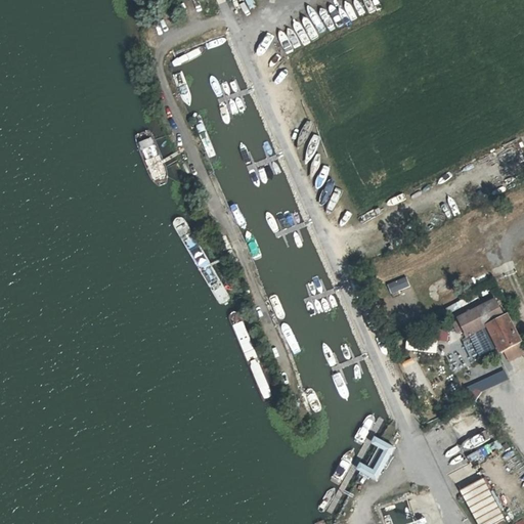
[(473,276),(476,284),(489,277),(486,270),(473,276)]
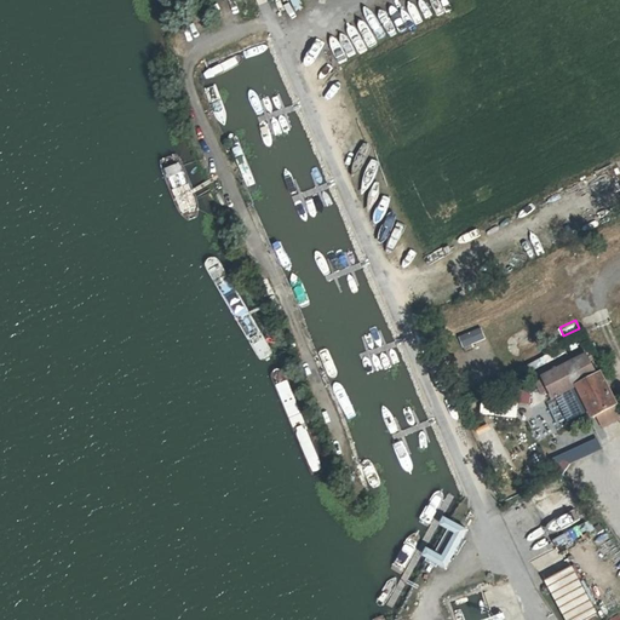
[(592,369),(558,386),(566,402),(583,392),(596,420),(619,408),(619,407),(603,375),(597,379),(592,369)]
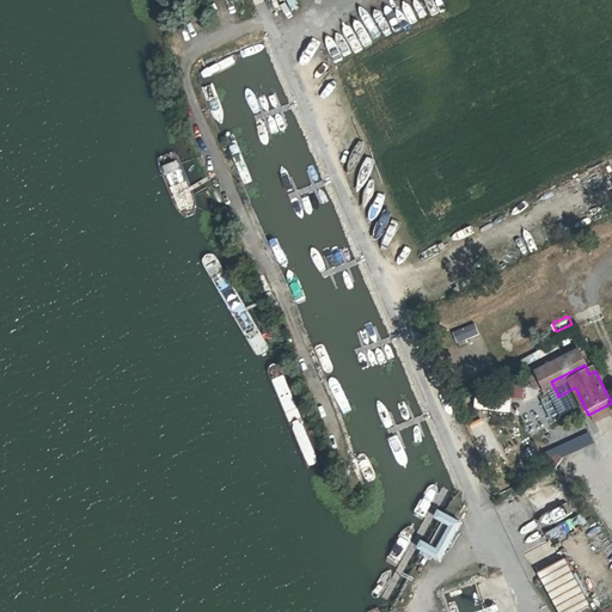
[(551,381),(544,385),(549,397),(544,399),(546,403),(558,397),(551,381)]
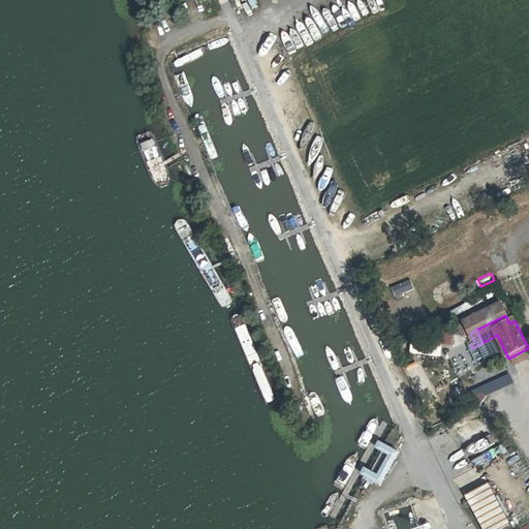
[(441,332),(440,343),(450,344),(452,333),(441,332)]
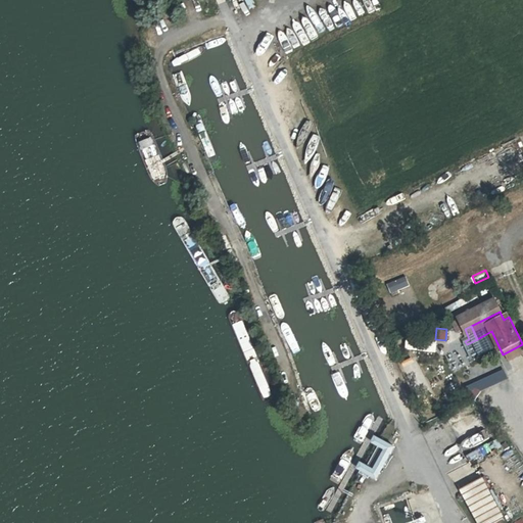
[(403,350),(435,351),(435,335),(403,334),(403,350)]
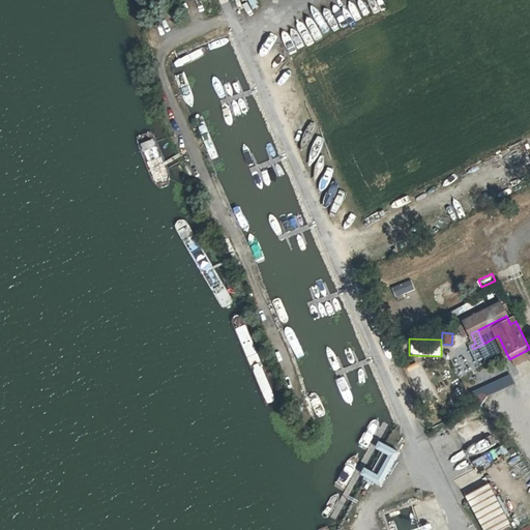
[(476,401),(513,383),(505,365),(476,380),(479,386),(471,390),(476,401)]
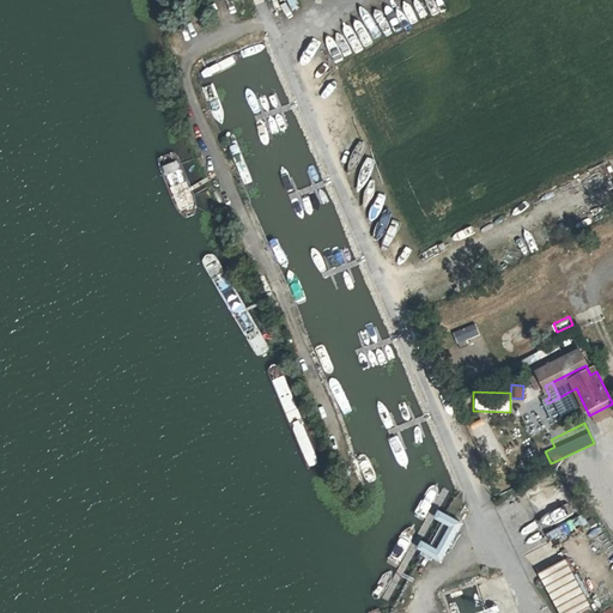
[(501,449),(489,453),(492,465),(503,462),(501,449)]
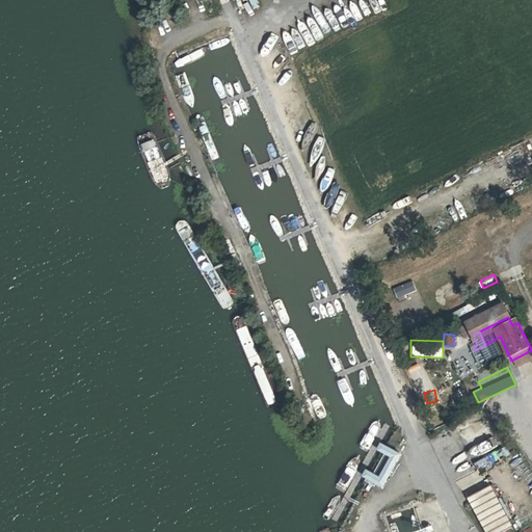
[(482,456),(501,446),(496,436),(477,447),(482,456)]
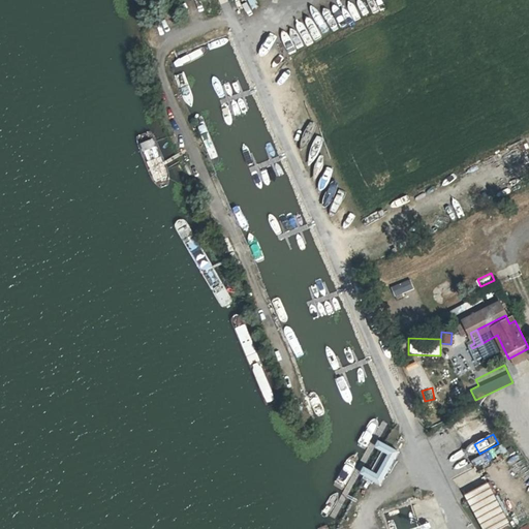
[(467,436),(458,441),(468,460),(477,455),(467,436)]
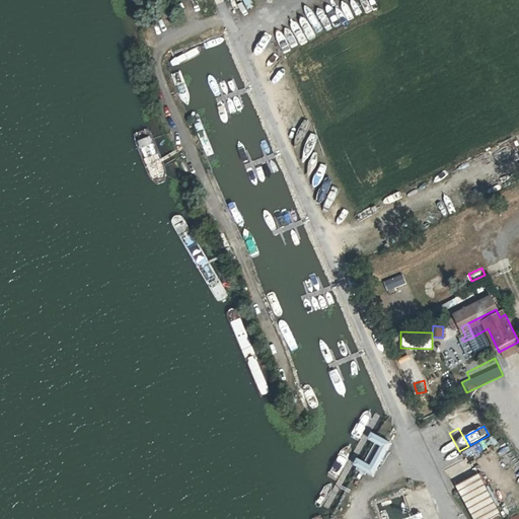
[(453,484),(473,518),(484,518),(495,512),(471,472),(453,484)]
